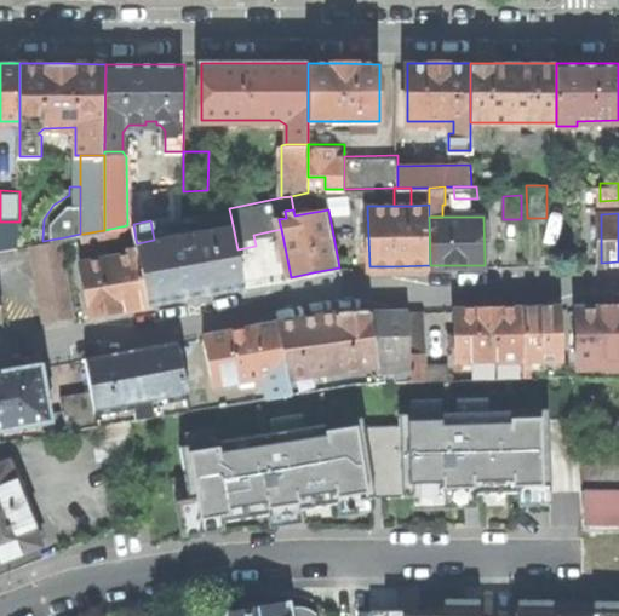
[(0,248),(18,246),(19,222),(0,222),(0,248)]
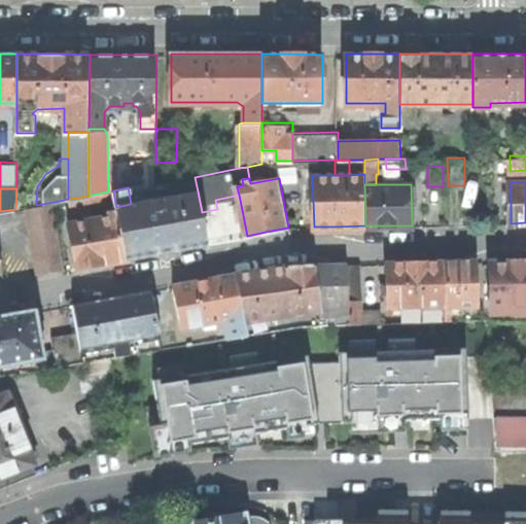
[(115,204),(113,190),(108,191),(89,196),(71,199),(74,211),(115,204)]
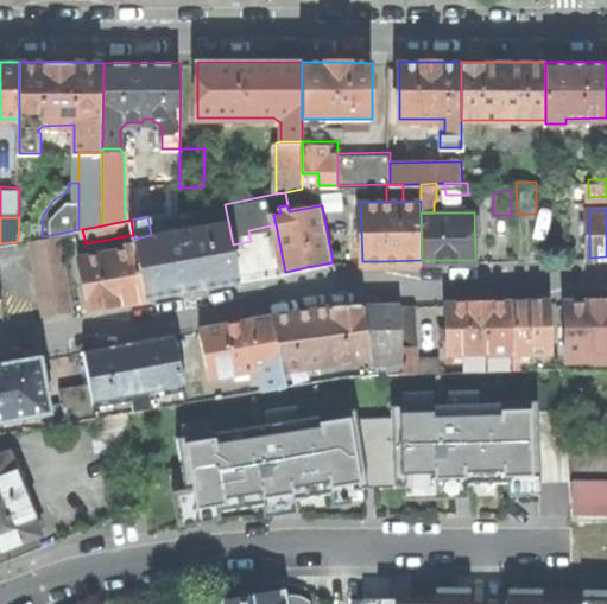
[(151,235),(134,239),(137,247),(147,297),(189,290),(240,280),(233,245),(228,221),(151,235)]
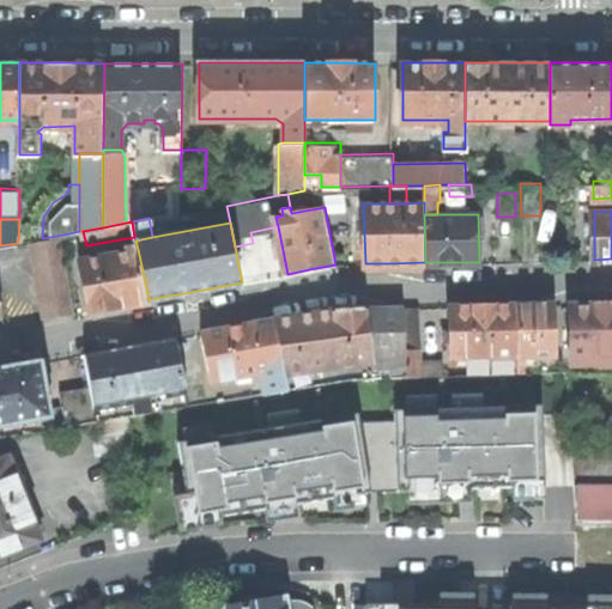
[(32,239),(46,316),(77,311),(64,235),(42,238),(32,239)]
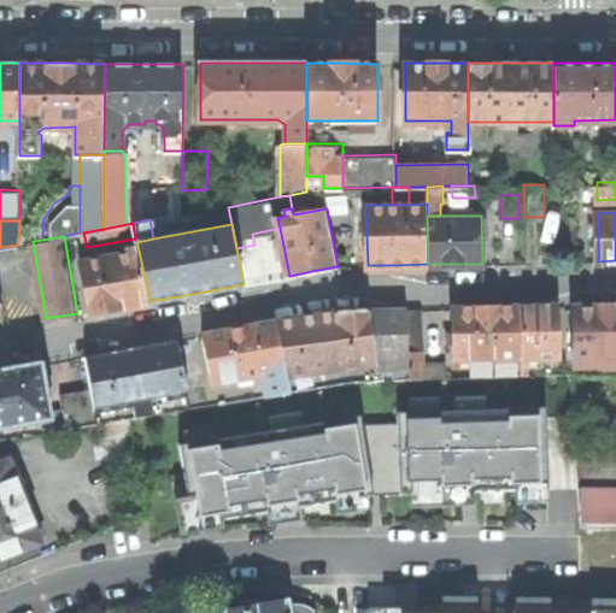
[(122,306),(150,301),(139,251),(83,260),(93,312),(122,306)]
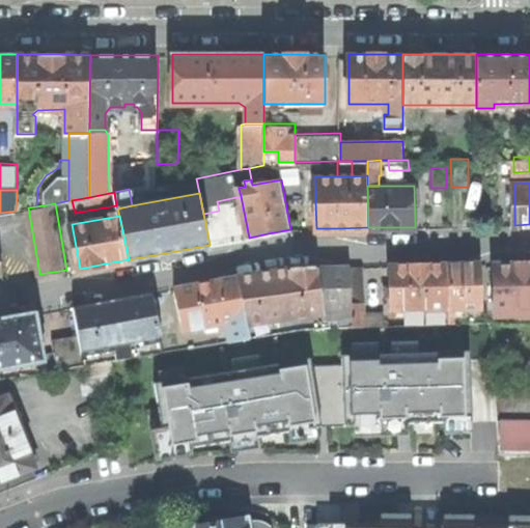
[(529,260),(520,261),(495,261),(496,320),(529,318),(529,260)]
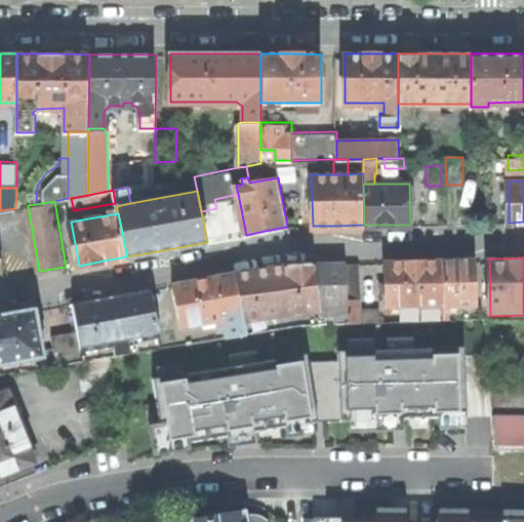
[(458,259),(443,259),(444,304),(445,310),(451,310),(451,303),(475,302),(474,258),(458,259)]
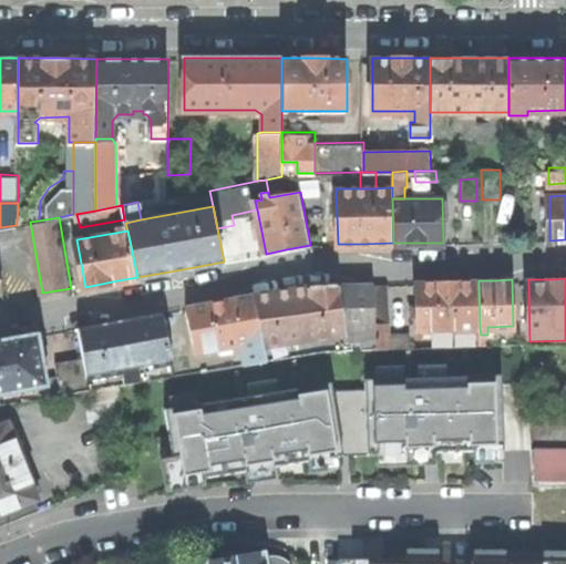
[(443,280),(418,282),(419,335),(431,335),(431,329),(480,328),(479,280),(443,280)]
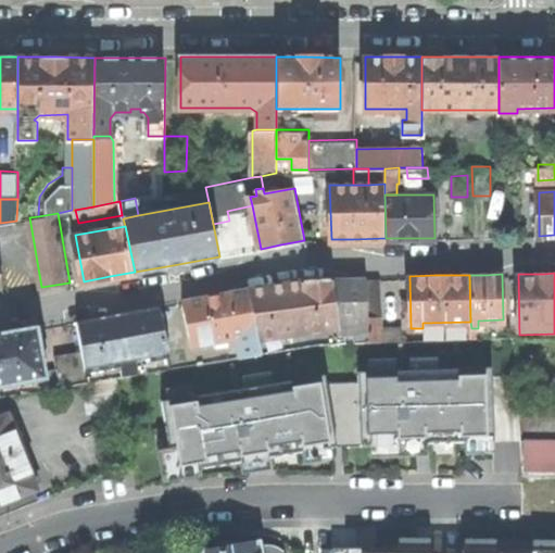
[(356,323),(368,323),(368,315),(367,276),(349,277),(331,277),(337,325),(356,323)]
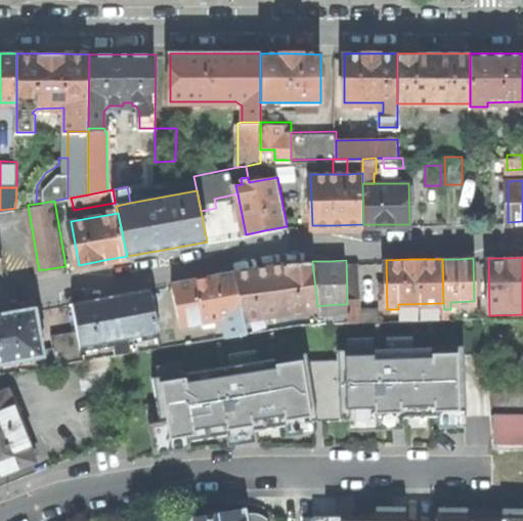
[(346,260),(347,297),(359,297),(359,260),(346,260)]
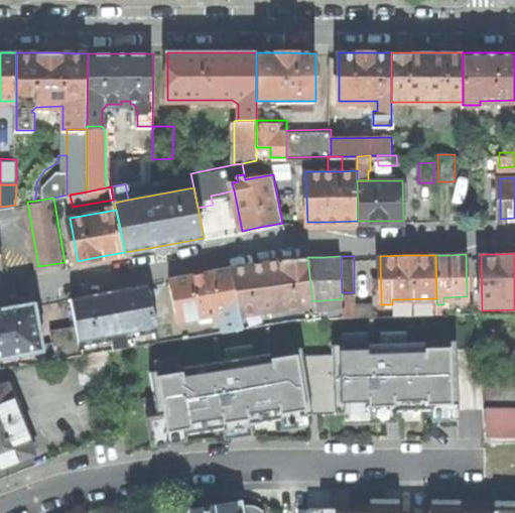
[(264,262),(232,268),(239,307),(240,312),(312,301),(307,257),(283,259),(264,262)]
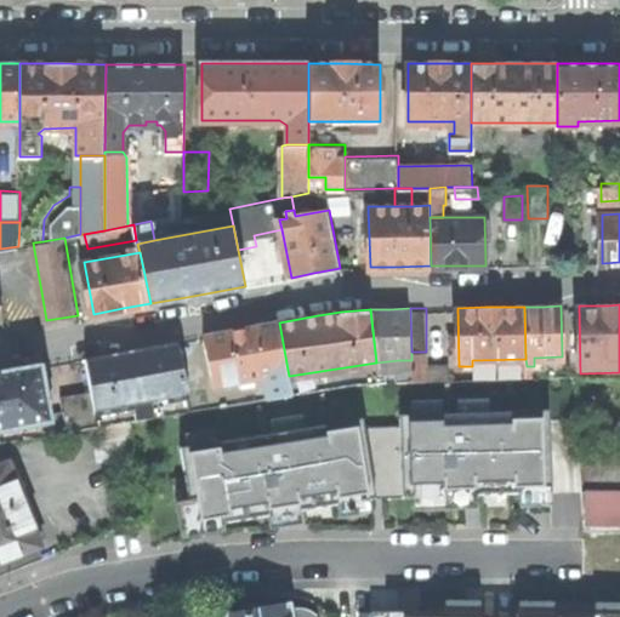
[(208,335),(216,382),(266,373),(288,370),(279,323),(239,329),(208,335)]
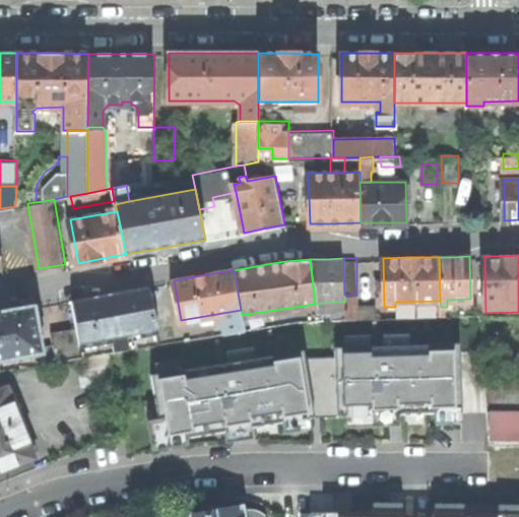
[(109,292),(73,299),(78,327),(81,345),(83,344),(114,339),(113,334),(125,331),(140,329),(141,333),(158,330),(150,284),(109,292)]
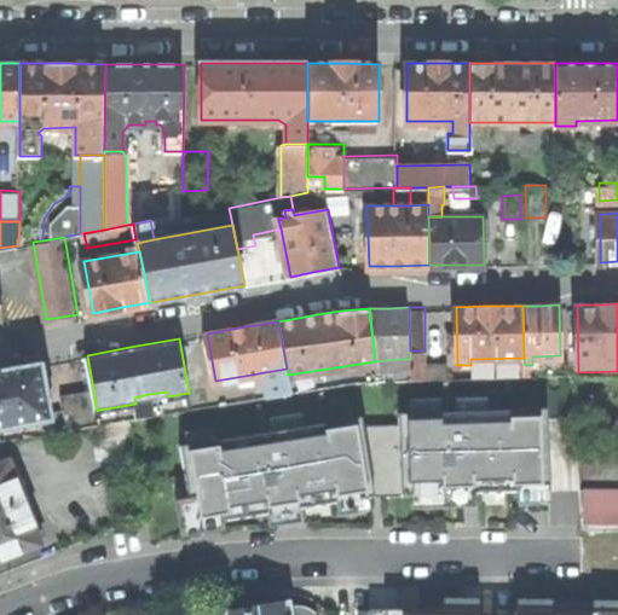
[(426,360),(425,350),(410,350),(410,359),(411,377),(426,377),(426,360)]
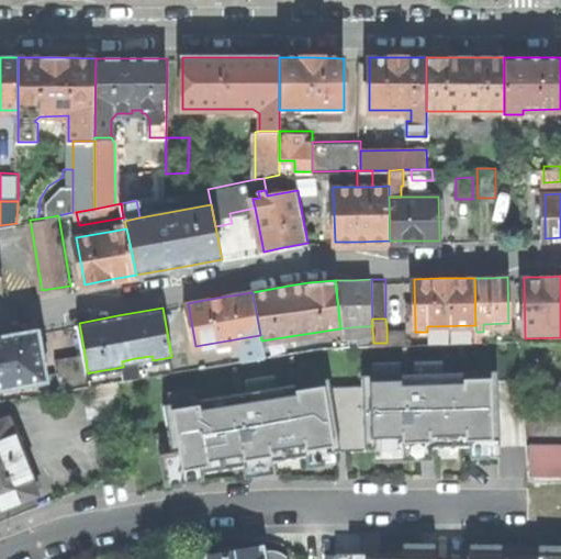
[(372,326),(360,326),(361,344),(373,343),(372,326)]
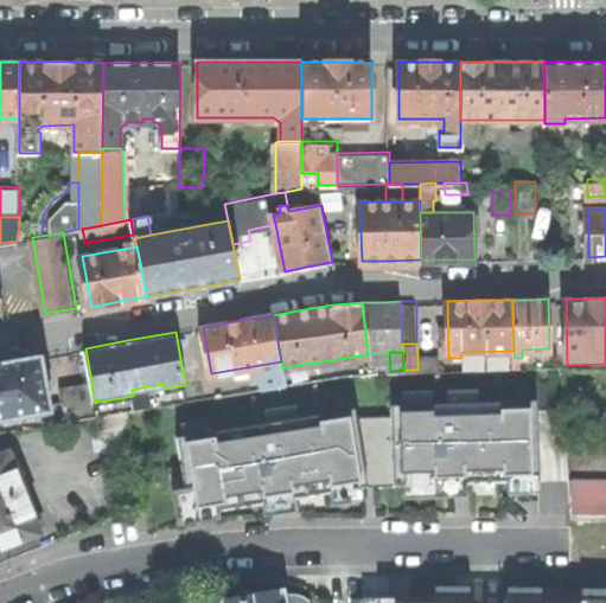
[(439,353),(418,353),(418,370),(439,370),(439,353)]
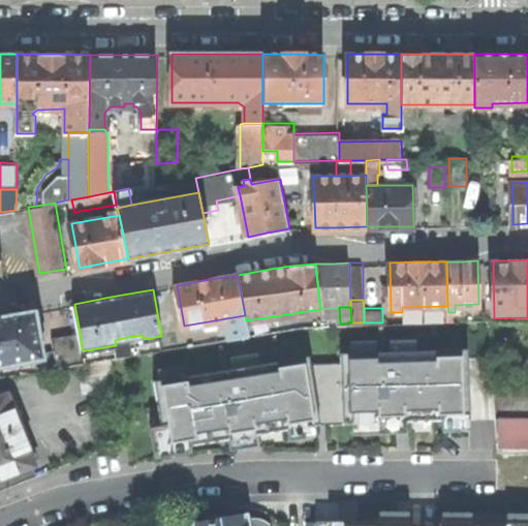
[(0,365),(43,358),(36,310),(0,316),(0,365)]
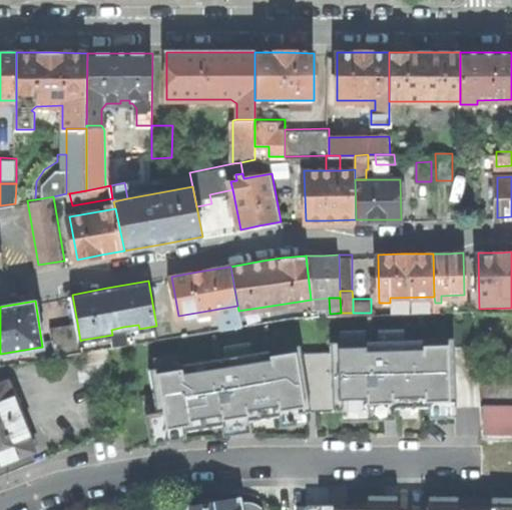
[(240,324),(238,311),(237,306),(219,309),(223,327),(240,324)]
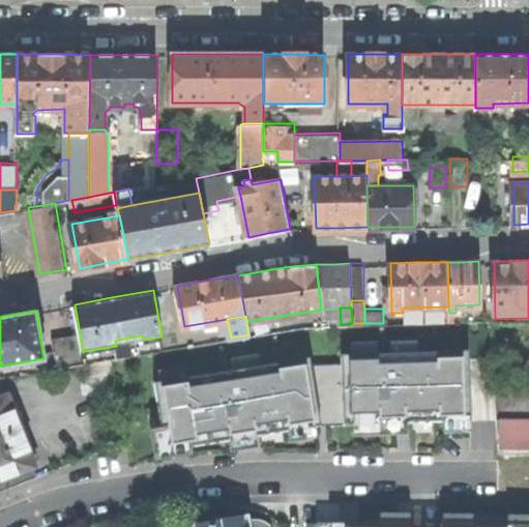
[(83,352),(80,333),(54,338),(59,367),(84,362),(86,361),(85,351),(83,352)]
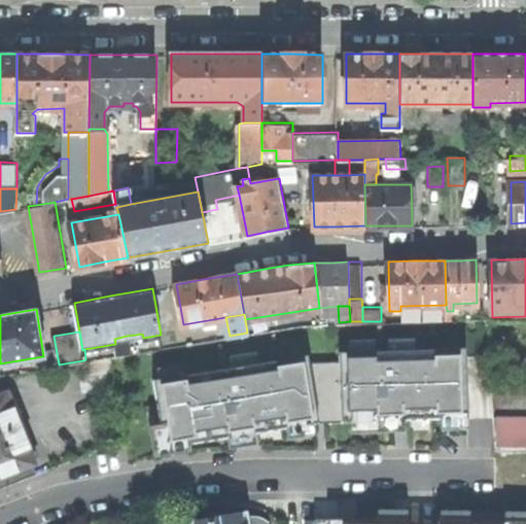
[(114,339),(115,344),(117,354),(130,352),(127,336),(114,339)]
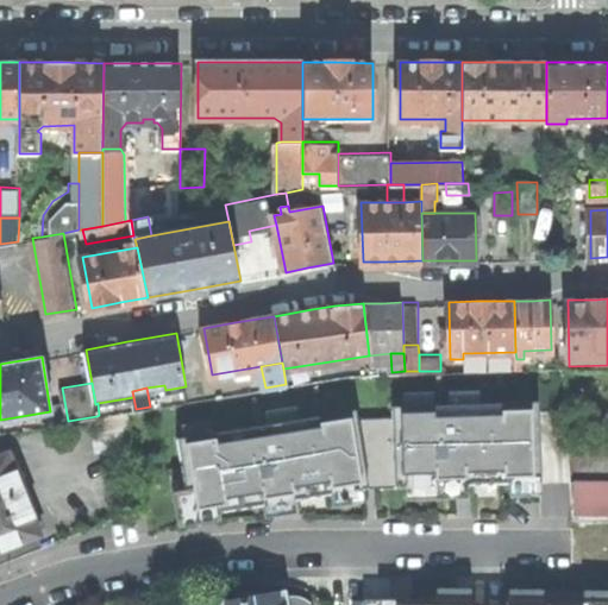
[(402,404),(392,404),(392,415),(395,486),(405,485),(405,499),(468,497),(468,484),(471,484),(509,483),(509,495),(541,493),(538,402),(482,403),(481,389),(449,390),(450,402),(434,403),(433,390),(402,391),(402,404)]
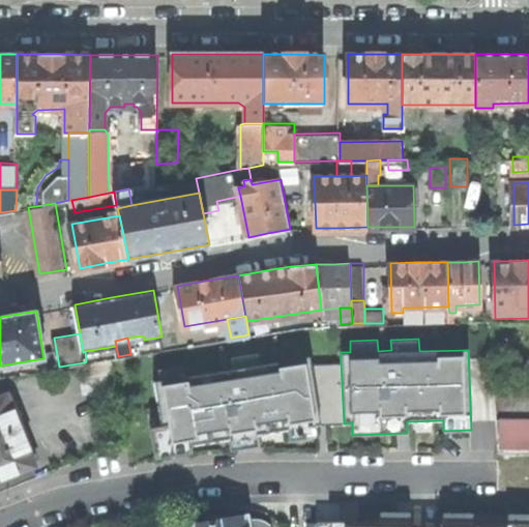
[(157,368),(159,379),(153,380),(160,425),(150,427),(155,458),(190,452),(189,445),(228,439),(230,449),(258,445),(256,434),(259,434),(288,430),(289,440),(316,436),(314,426),(321,425),(312,363),(311,356),(260,363),(259,352),(231,356),(233,368),(187,374),(186,363),(157,368)]
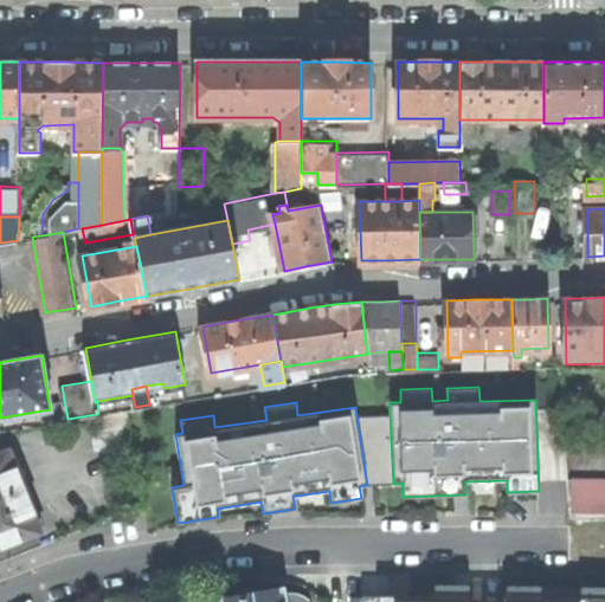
[(98,413),(96,414),(102,444),(134,438),(129,408),(98,413)]
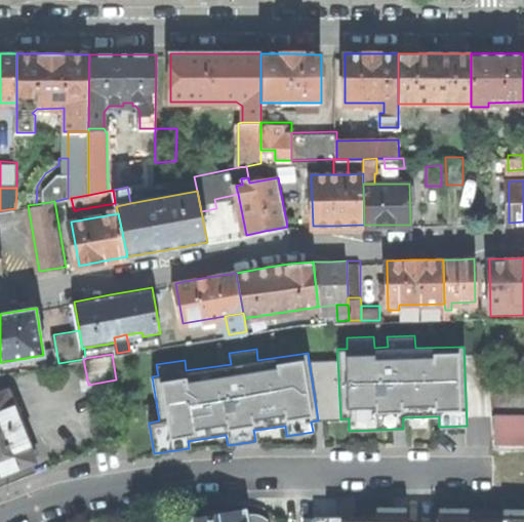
[(337,358),(309,360),(318,420),(340,419),(337,358)]
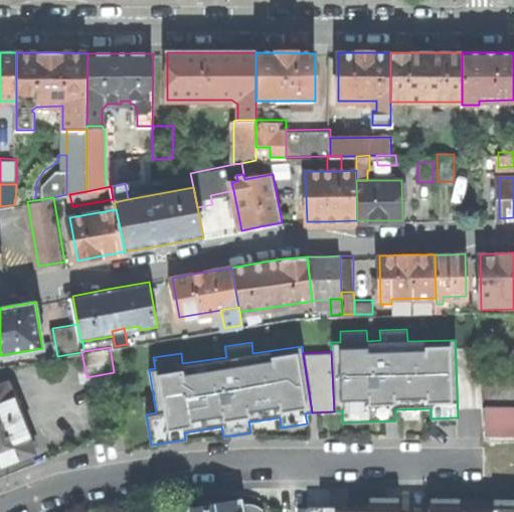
[(0,463),(34,450),(7,381),(0,383),(0,463)]
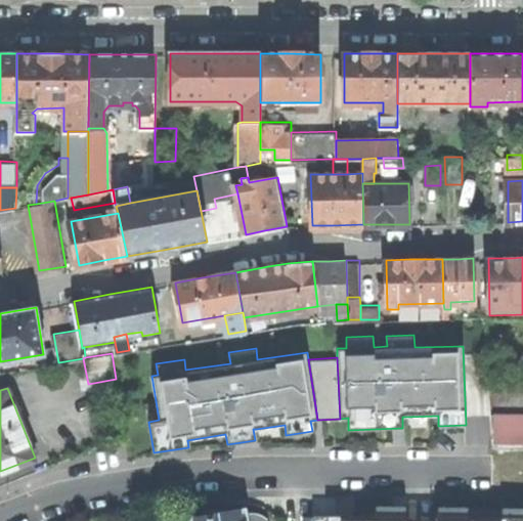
[(522,414),(495,414),(494,440),(522,440),(522,414)]
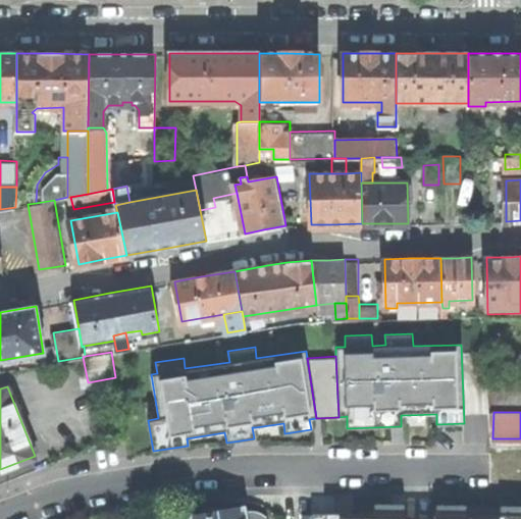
[(520,500),(495,501),(495,511),(471,511),(471,499),(429,499),(429,515),(410,515),(410,499),(370,498),(370,509),(328,509),(328,513),(303,513),(303,518),(520,518),(520,500)]
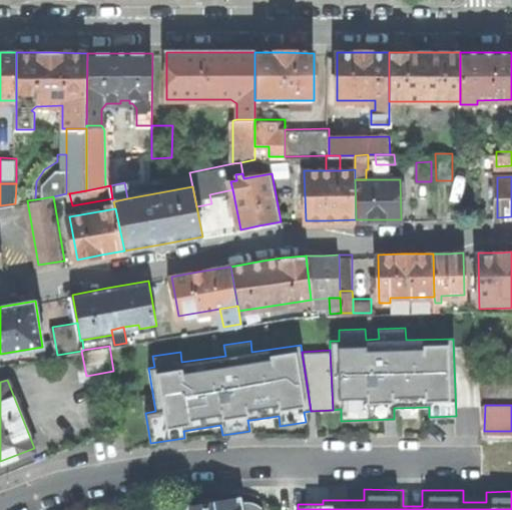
[(178,509),(240,509),(239,503),(238,498),(178,507),(178,509)]
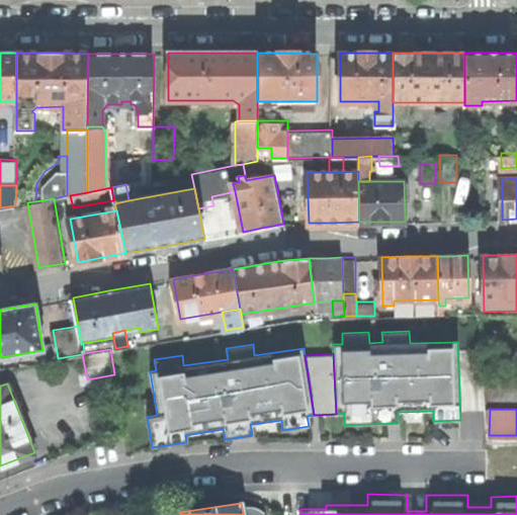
[(252,506),(242,508),(243,514),(263,514),(263,512),(252,506)]
